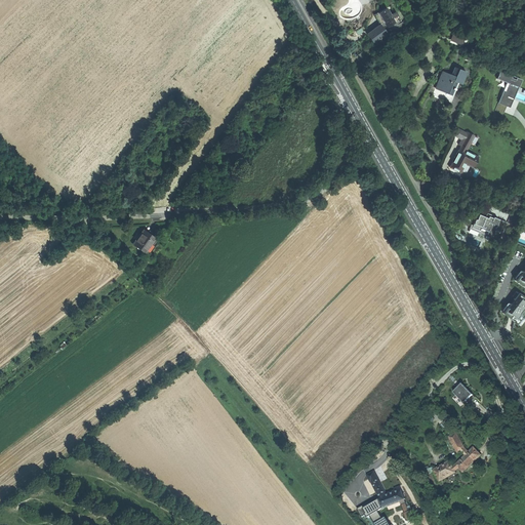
[(378,12),(387,27),(394,23),(387,8),(378,12)]
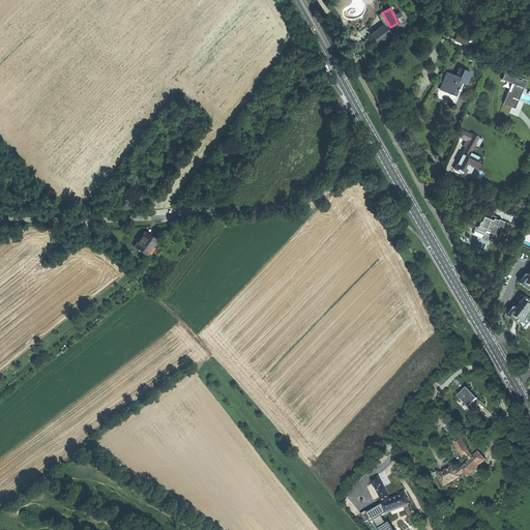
[(390,34),(389,33),(388,31),(383,25),(370,35),(376,43),(390,34)]
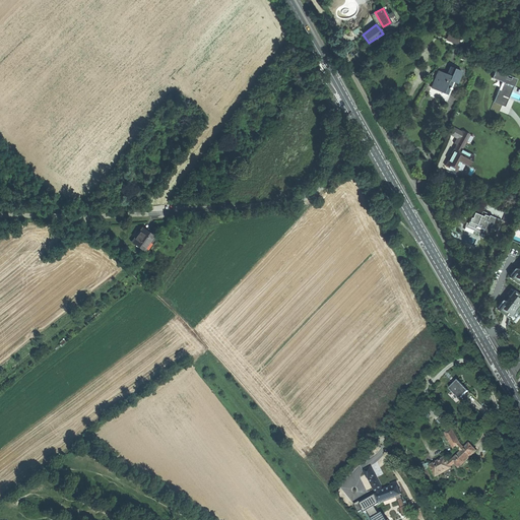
[(460,35),(450,30),(447,39),(457,43),(460,35)]
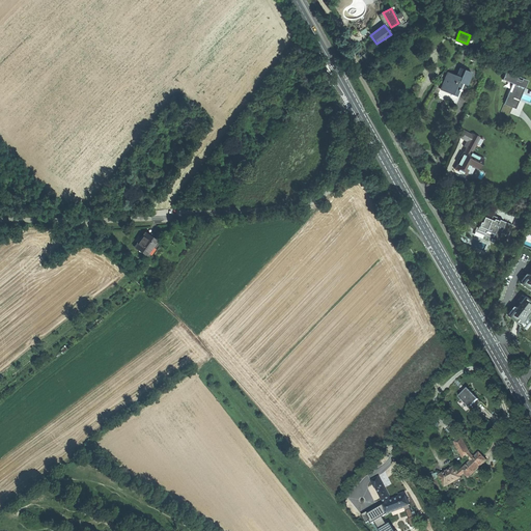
[(441,89),(456,95),(462,83),(464,84),(467,85),(471,73),(459,67),(456,76),(447,72),(441,89)]
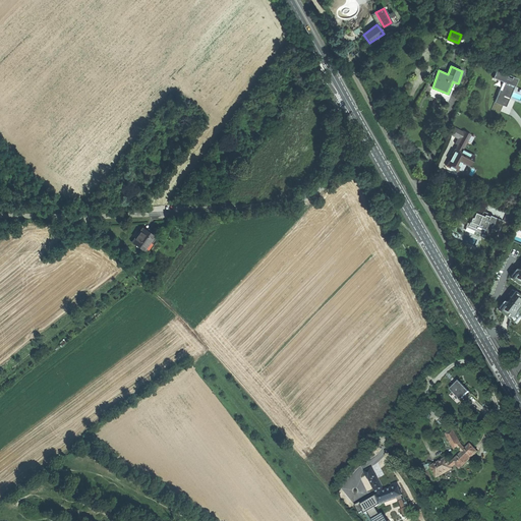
[(508,74),(496,70),(493,77),(503,81),(498,94),(509,99),(511,99),(515,89),(513,89),(517,78),(512,76),(511,78),(507,76),(508,74)]
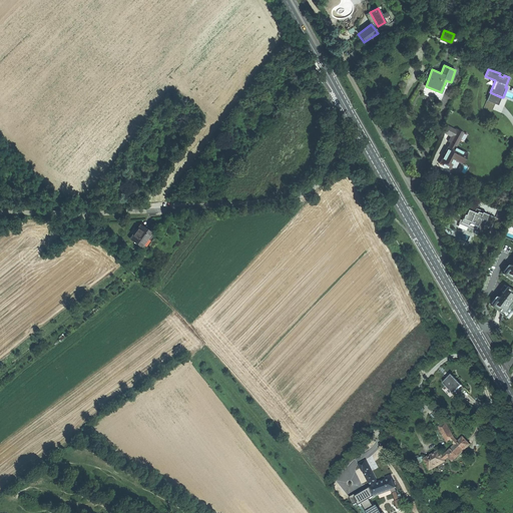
[(440,101),(448,81),(446,80),(441,92),(426,86),(422,93),(431,97),(440,101)]
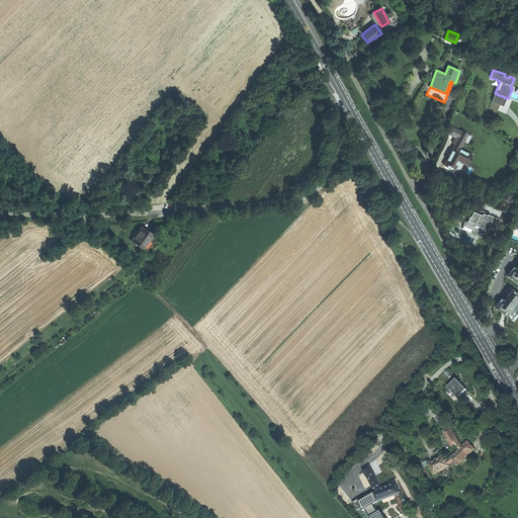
[(505,101),(506,98),(495,93),(493,99),(501,102),(500,104),(503,106),(505,101)]
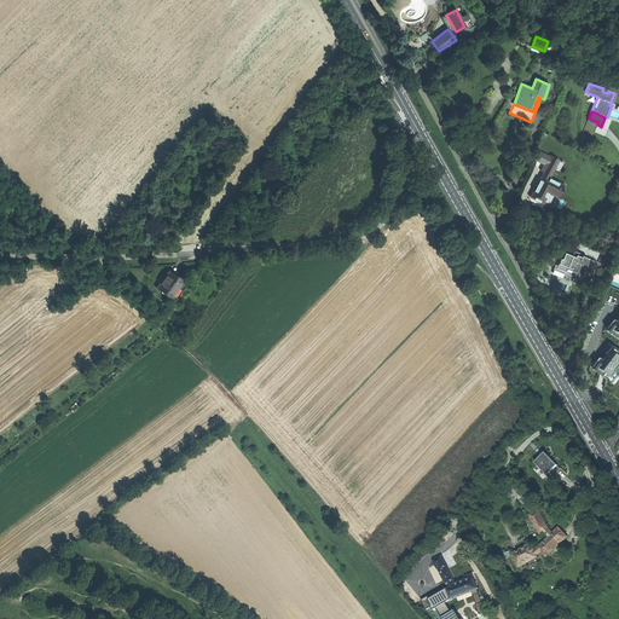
[(593,138),(597,125),(599,122),(589,119),(584,129),(593,138)]
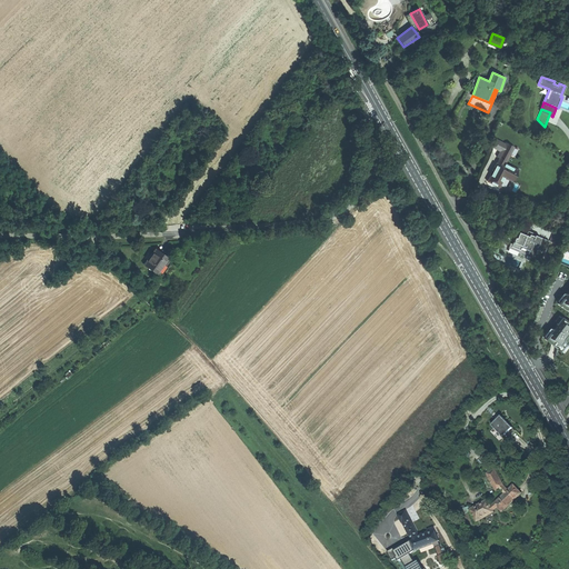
[(491,146),(501,151),(506,145),(495,139),(491,146)]
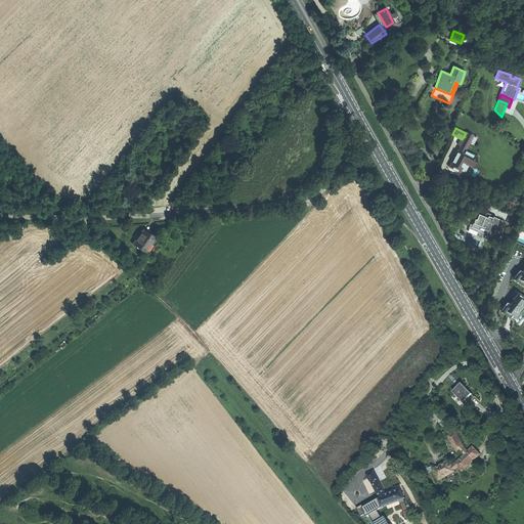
[(451,168),(460,172),(465,163),(472,167),(477,157),(465,150),(473,135),(466,131),(466,133),(462,139),(459,145),(460,145),(448,167),(451,168)]
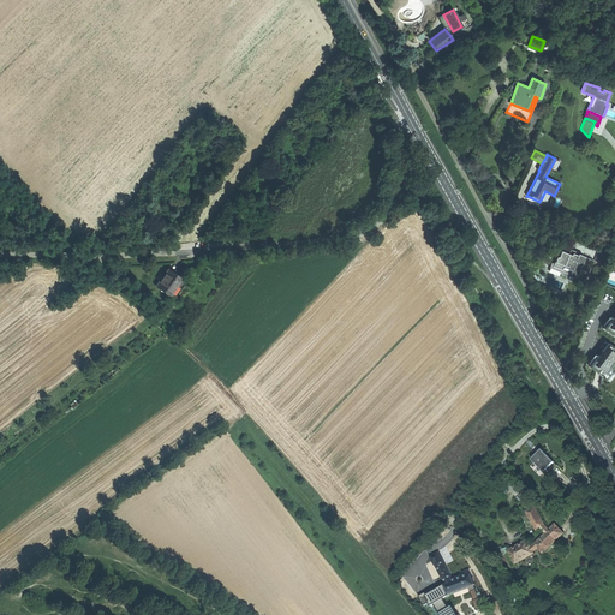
[(541,203),(539,202),(530,197),(524,209),(535,215),(541,203)]
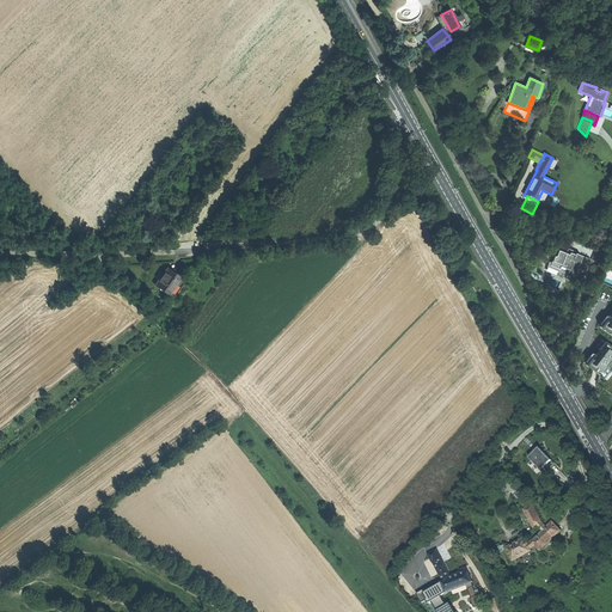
[(576,268),(581,255),(577,254),(575,252),(574,254),(568,251),(567,254),(565,254),(558,250),(556,256),(554,256),(551,262),(550,265),(560,269),(560,268),(561,267),(568,269),(568,271),(567,273),(573,275),(574,271),(576,268)]
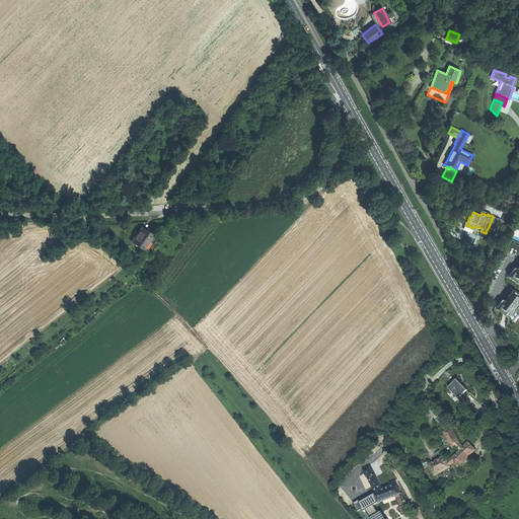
[(501,220),(493,216),(489,227),(497,230),(501,220)]
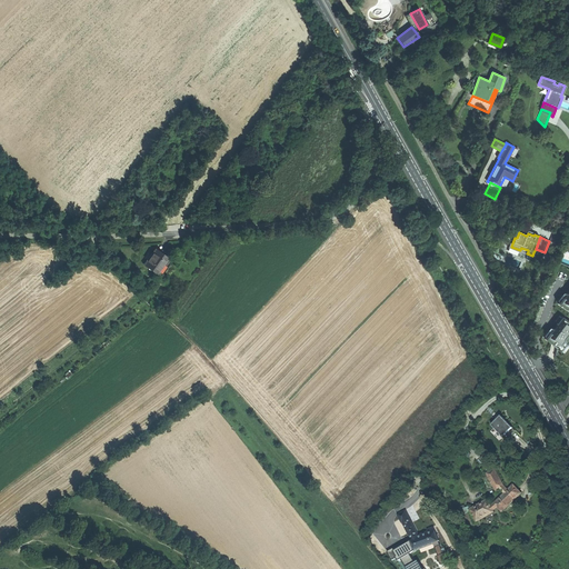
[(536,253),(533,252),(532,256),(527,253),(528,252),(520,249),(520,250),(511,247),(512,243),(510,243),(508,248),(521,253),(533,258),(536,253)]
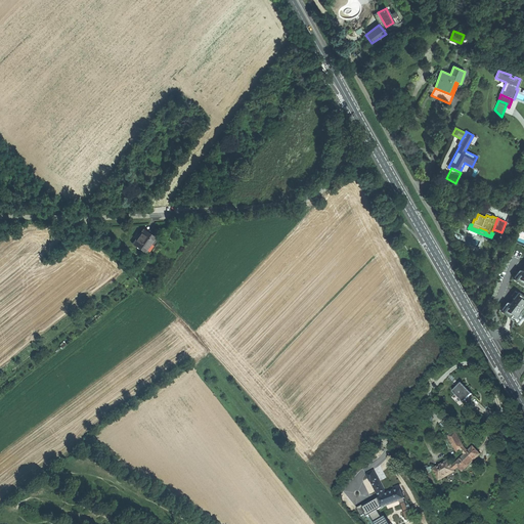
[(133,243),(144,251),(155,236),(143,228),(133,243)]
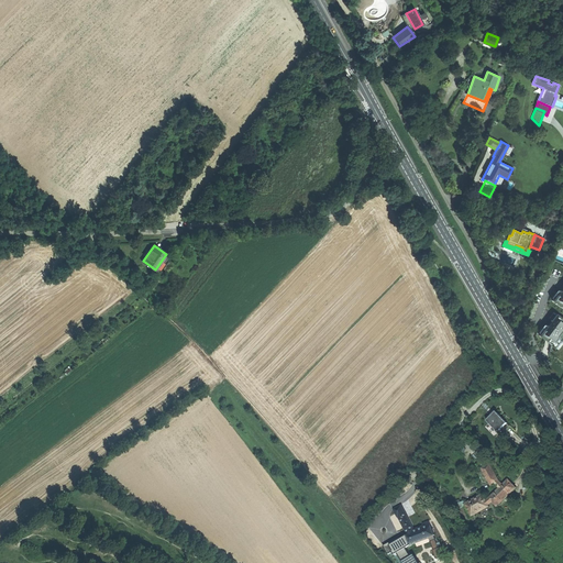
[(552,300),(562,308),(562,289),(562,291),(561,290),(552,300)]
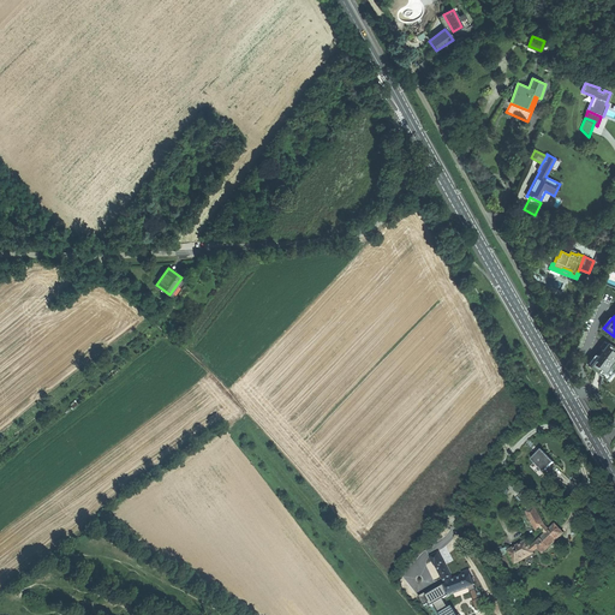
[(589,366),(604,377),(614,363),(614,348),(607,342),(603,347),(604,348),(601,353),(598,356),(597,356),(589,366)]
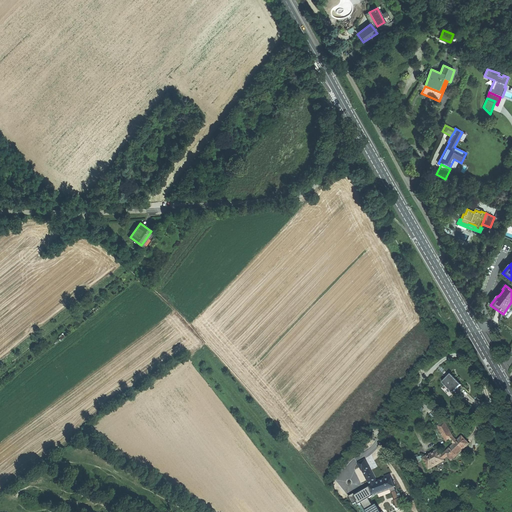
[(451,374),(443,382),(455,395),(460,391),(464,387),(451,374)]
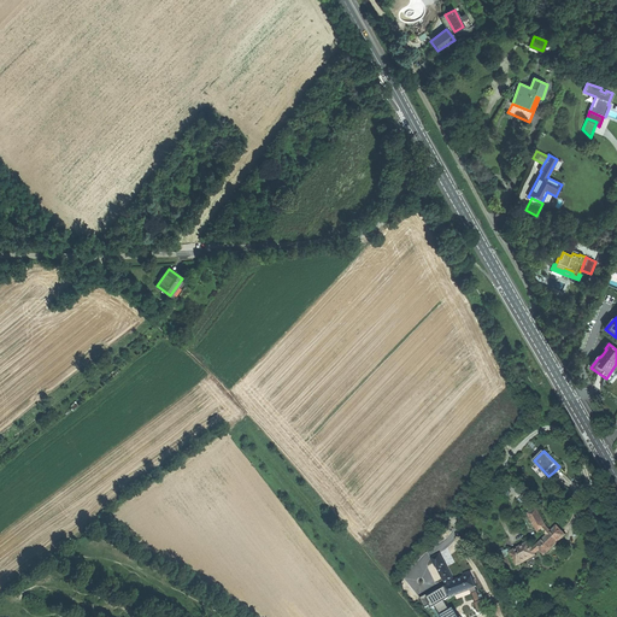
[(527,515),(538,533),(541,530),(547,536),(551,533),(546,528),(536,510),(527,515)]
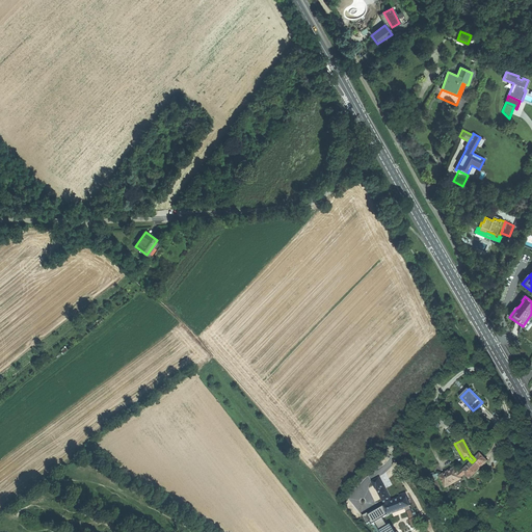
[(464,475),(469,480),(487,462),(483,458),(480,454),(475,459),(472,462),(461,472),(464,475)]
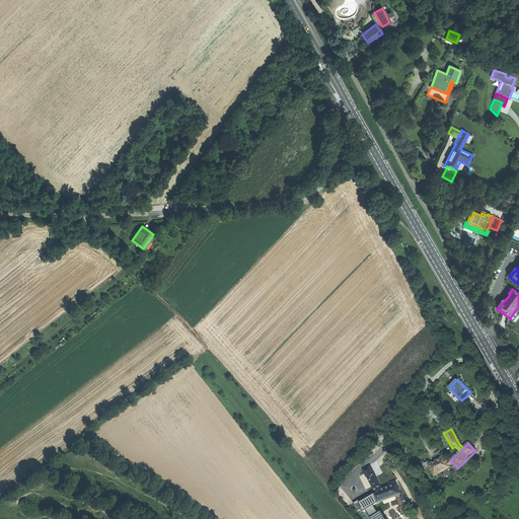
[(430,468),(434,477),(450,468),(450,466),(447,462),(444,456),(429,464),(430,468)]
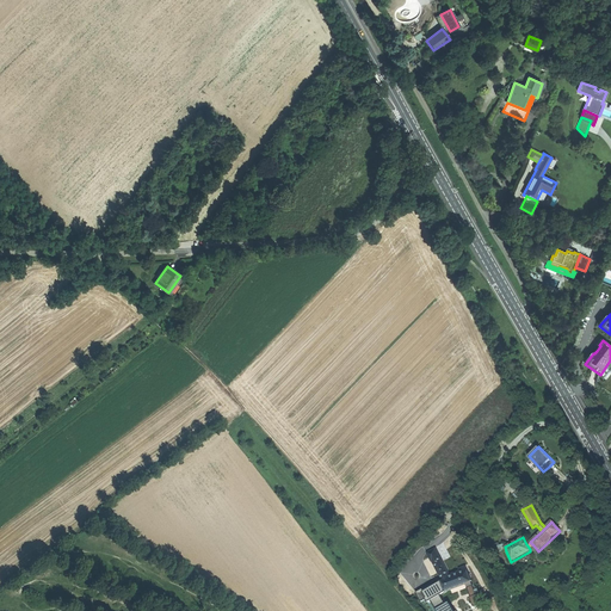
[(494,554),(506,551),(505,547),(504,544),(499,547),(494,549),(493,548),(493,549),(494,555),(494,554)]
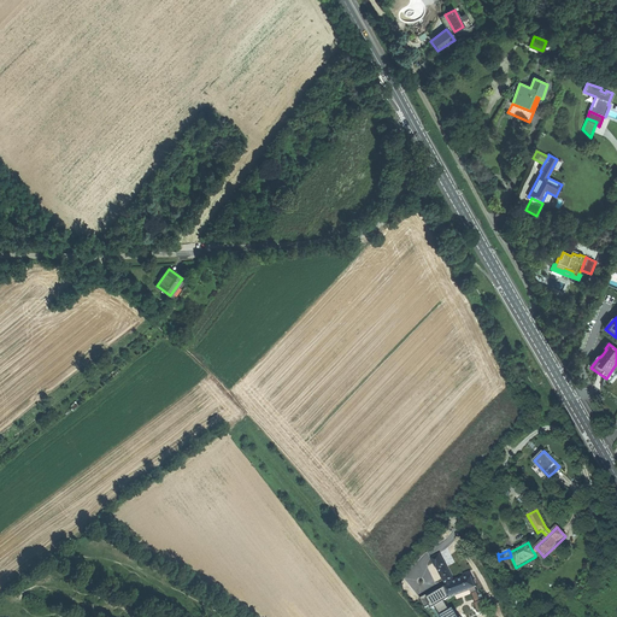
[(436,566),(445,562),(440,553),(432,558),(436,566)]
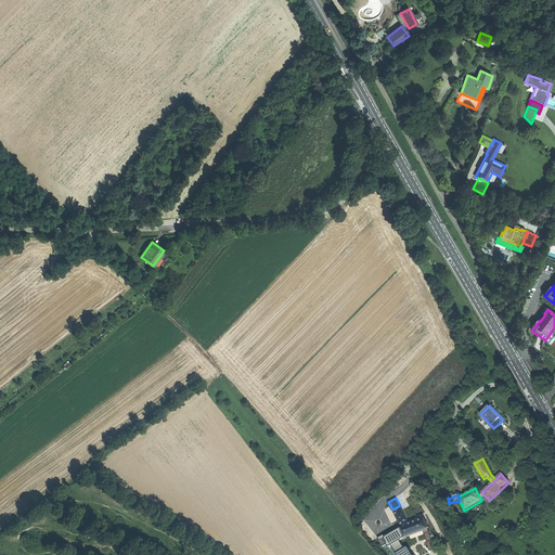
[(392,510),(403,528),(410,525),(404,514),(400,505),(392,510)]
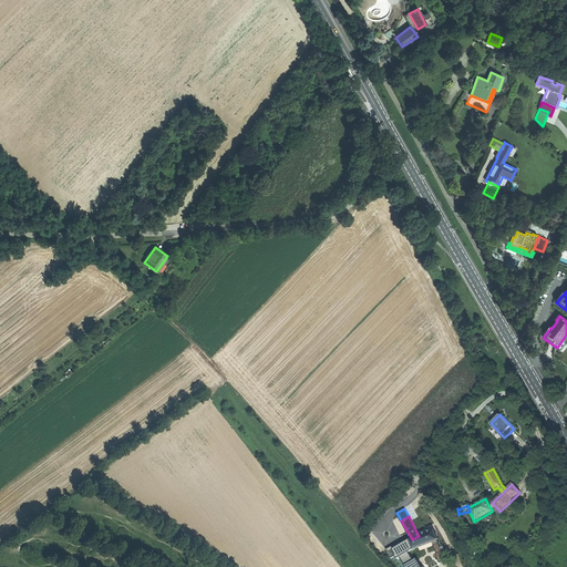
[(411,539),(415,547),(434,540),(435,544),(440,543),(439,539),(439,538),(431,526),(425,529),(426,531),(419,536),(412,539),(411,539)]
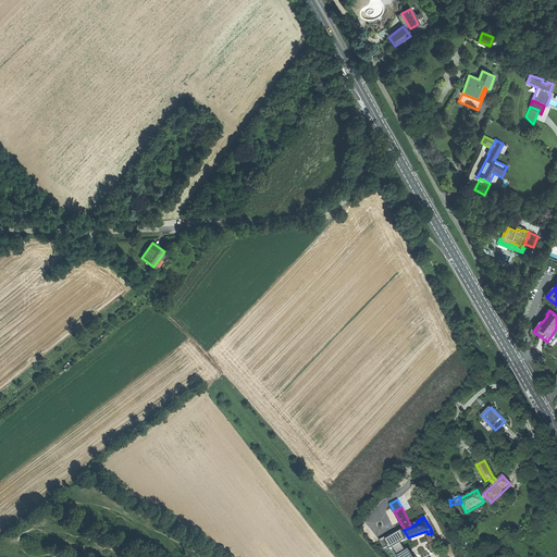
[(391,549),(394,547),(403,542),(407,540),(403,530),(397,533),(386,540),(390,544),(388,545),(391,549)]
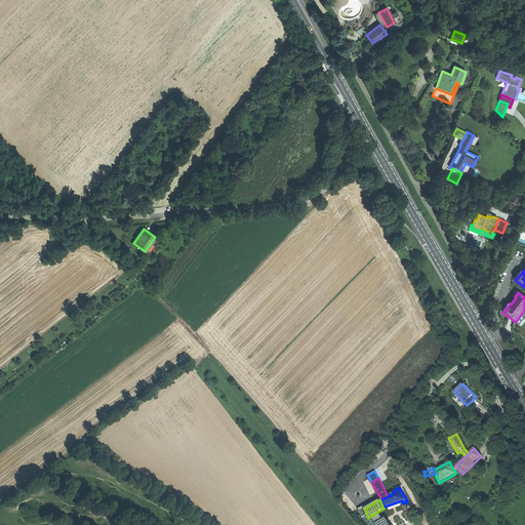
[(362,516),(366,514),(367,513),(364,509),(374,502),(372,500),(358,509),(362,516)]
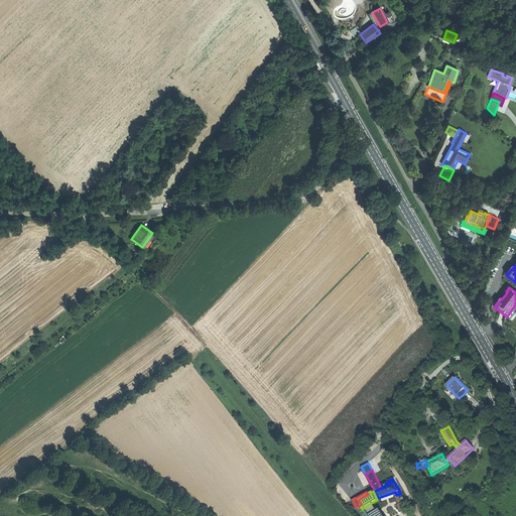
[(365,507),(369,514),(378,509),(373,502),(365,507)]
